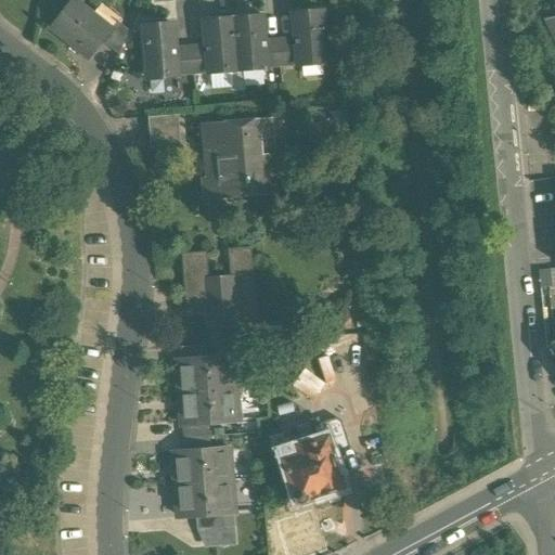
[(112,29),(74,0),(73,0),(50,29),(88,60),(102,43),(112,29)]
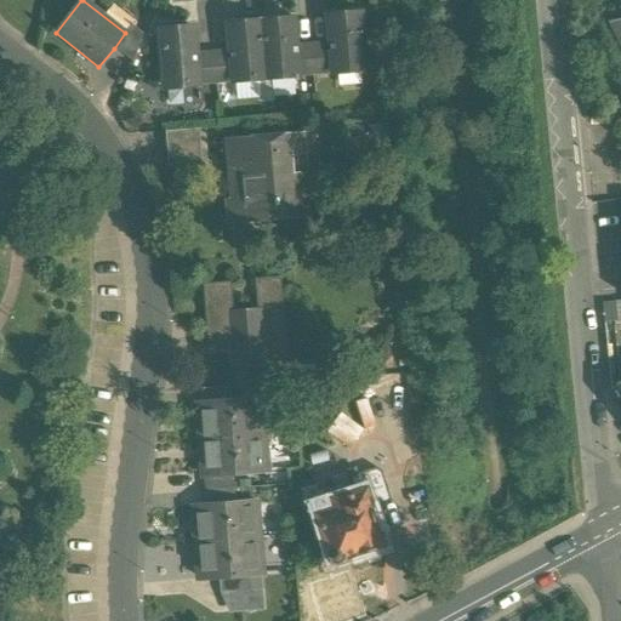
[(362,16),(328,18),(329,43),(332,74),(366,72),(362,16)]
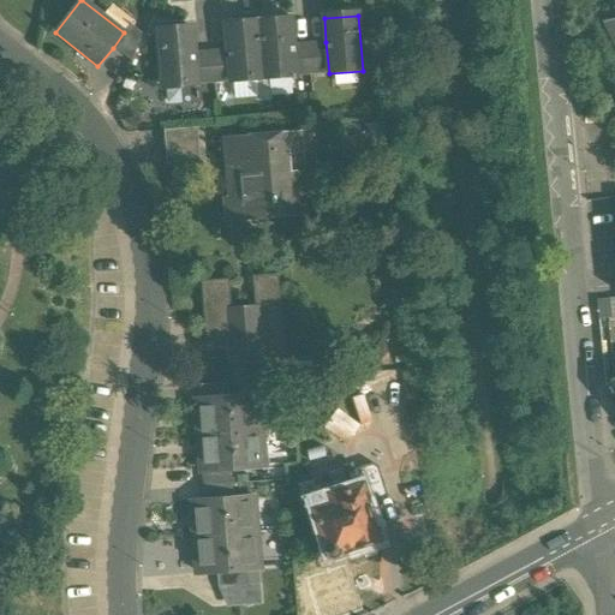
[(292,19),(261,22),(261,24),(258,24),(263,79),(297,76),(294,46),(292,19)]
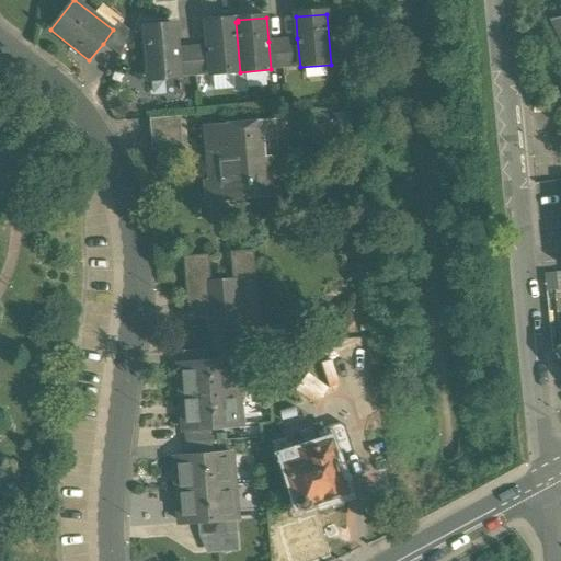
[(560,19),(551,21),(560,41),(560,19)]
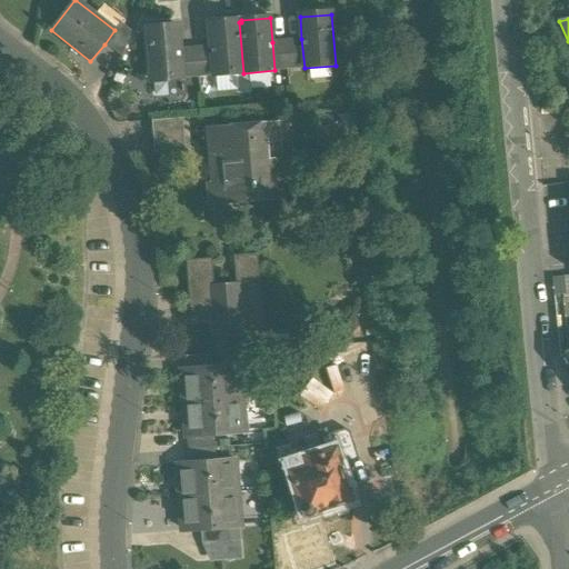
[(237,20),(208,22),(210,47),(212,76),(243,73),(239,22),(237,22),(237,20)]
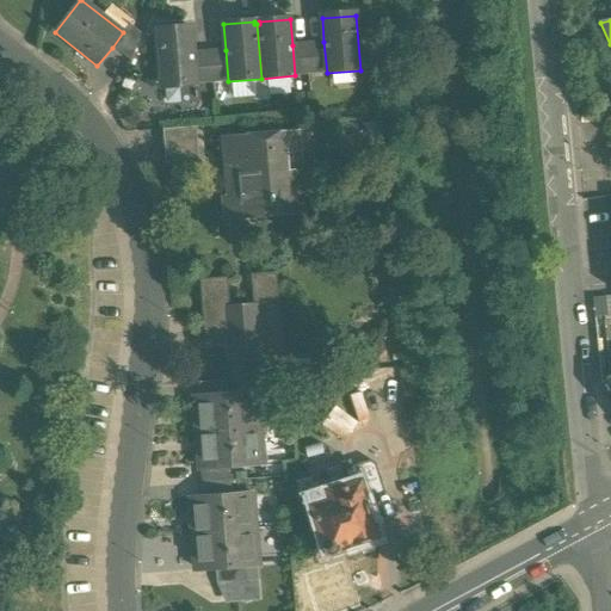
[(123,32),(112,48),(131,62),(141,34),(130,24),(123,32)]
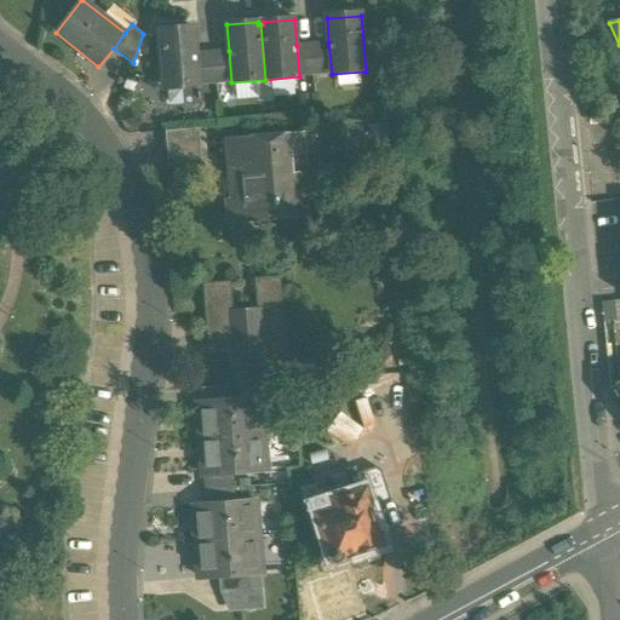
[(195,30),(160,33),(165,89),(199,85),(196,53),(195,30)]
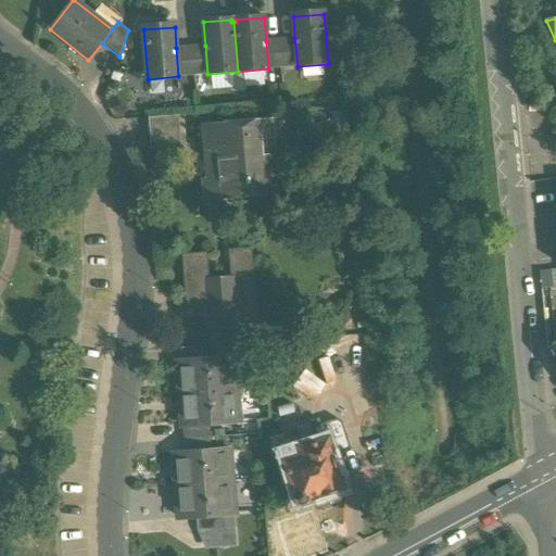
[(294,38),(279,40),(281,67),(298,66),(294,38)]
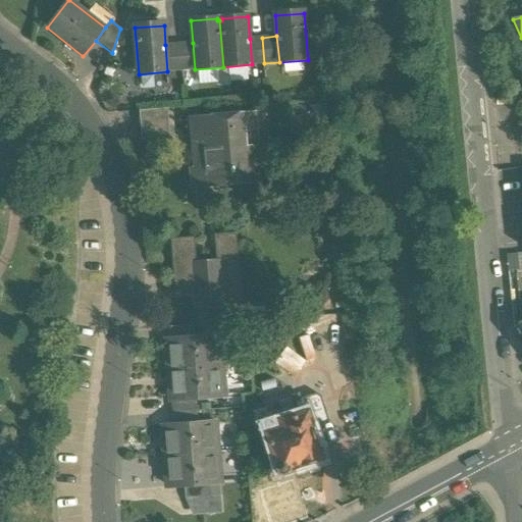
[(262,38),(250,39),(252,64),(264,63),(262,38)]
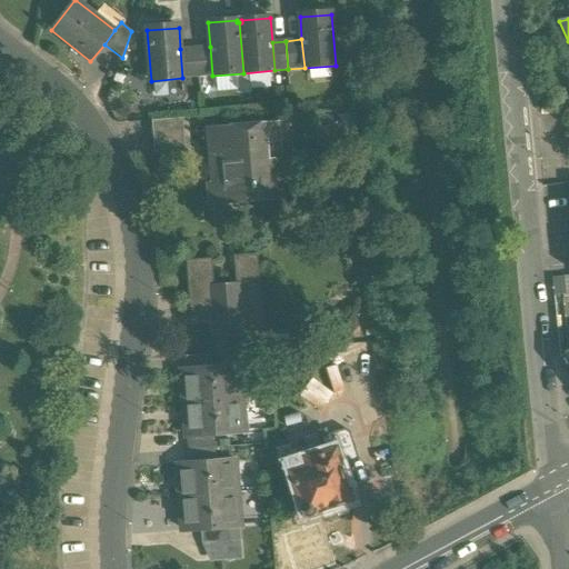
[(210,47),(197,48),(199,77),(212,76),(210,47)]
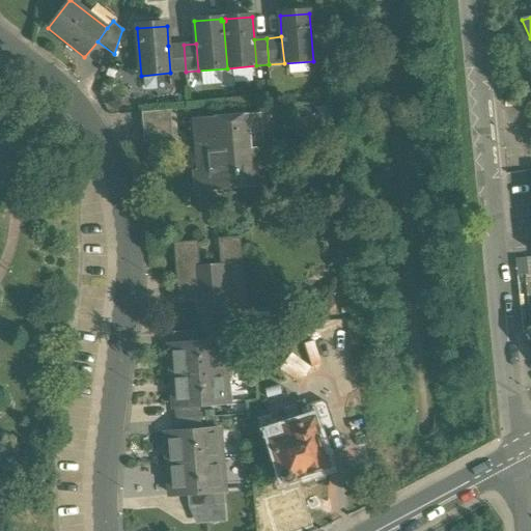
[(184,45),(168,46),(170,73),(186,72),(184,45)]
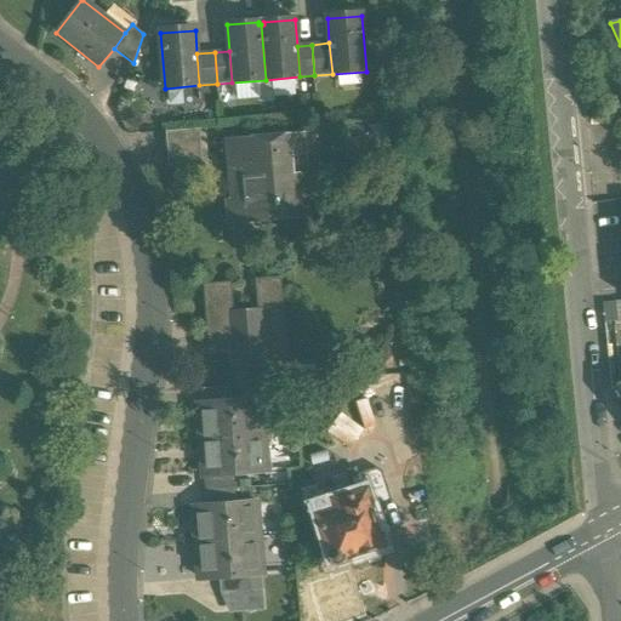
[(200,130),(165,132),(169,167),(203,164),(200,130)]
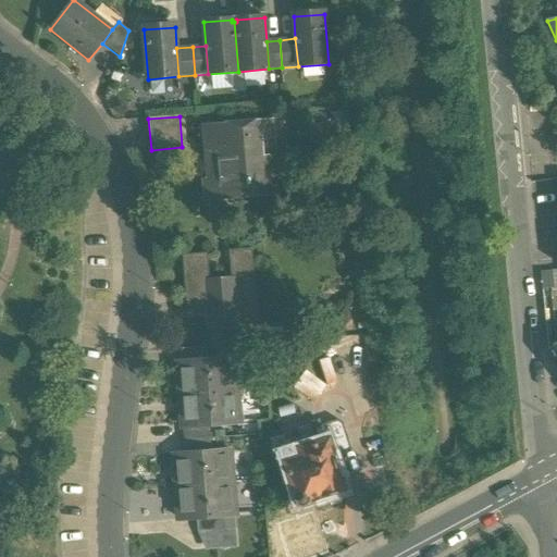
[(210,138),(209,143),(210,150),(206,150),(208,180),(224,178),(225,194),(248,193),(248,186),(257,185),(257,194),(269,193),(272,192),(275,188),(277,184),(279,180),(281,180),(276,122),(254,123),(254,126),(219,128),(215,131),(212,134),(210,138)]
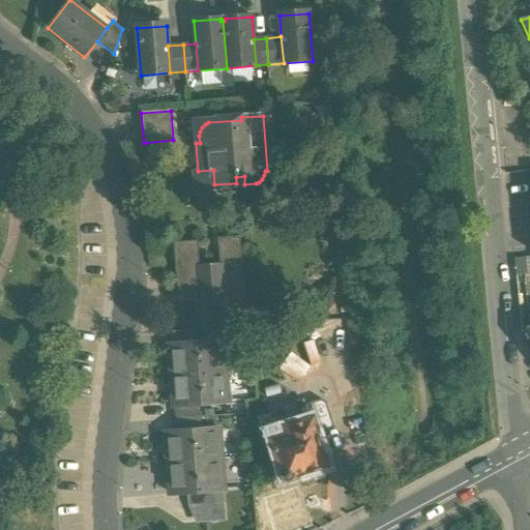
[(219,263),(200,265),(198,240),(173,242),(178,294),(193,292),(194,302),(195,302),(197,317),(246,313),(240,236),(217,238),(219,263)]
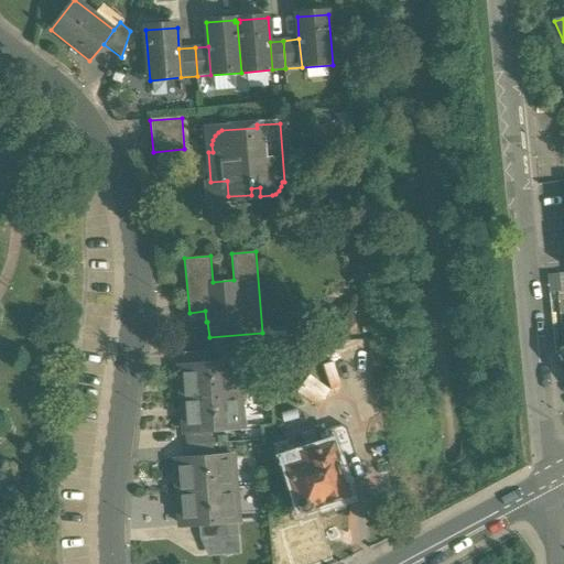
[(210,350),(184,353),(185,366),(212,364),(210,350)]
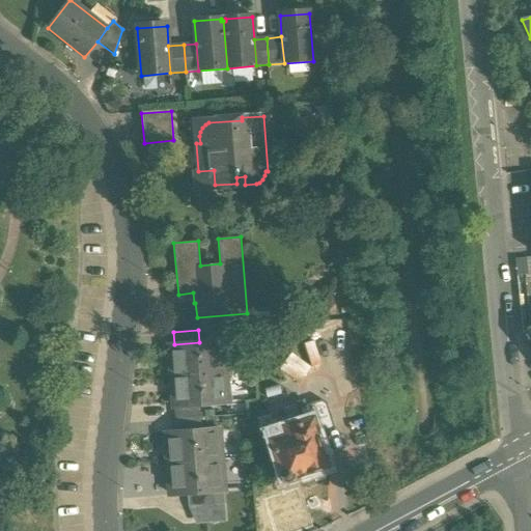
[(174,344),(172,344),(174,375),(224,371),(222,341),(199,342),(174,344)]
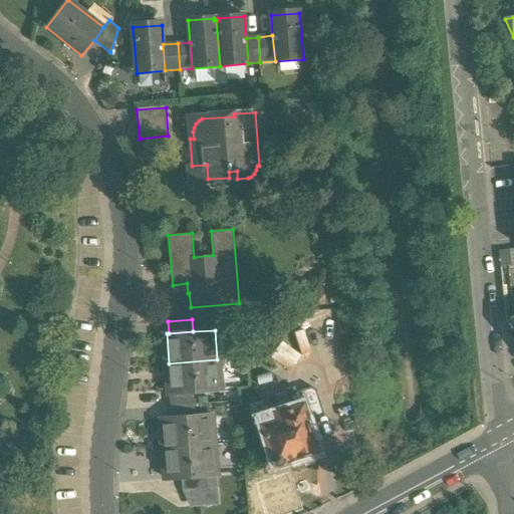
[(217,359),(169,363),(171,393),(172,394),(193,393),(219,391),(217,359)]
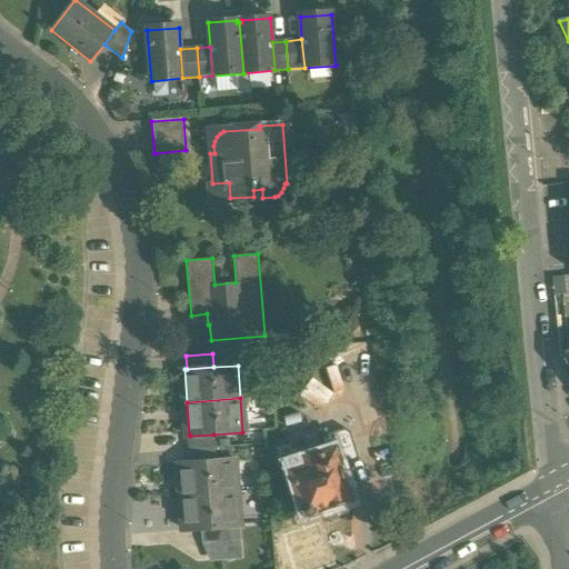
[(213,435),(190,436),(189,435),(188,436),(189,449),(215,447),(213,435)]
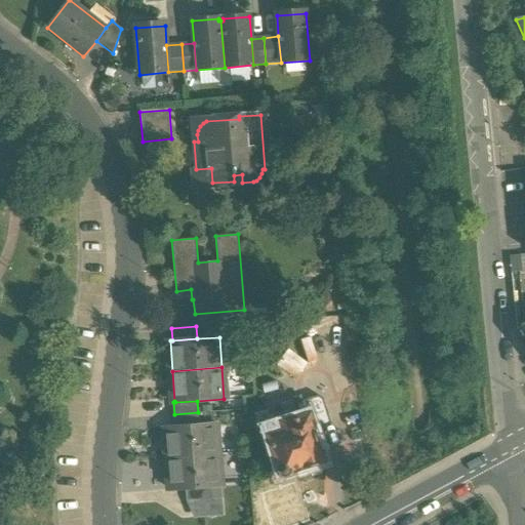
[(323,404),(306,409),(308,414),(310,413),(314,428),(323,426),(328,425),(323,404)]
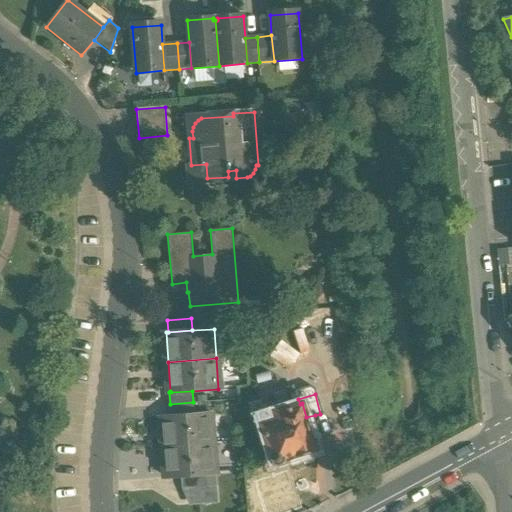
[(287,401),(280,403),(278,407),(279,410),(292,406),(291,403),(287,401)]
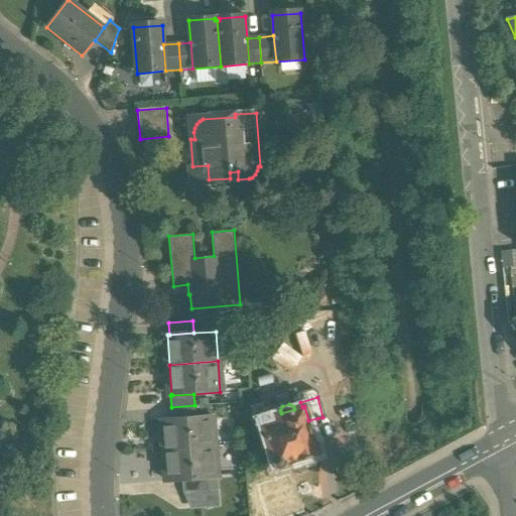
[(195,405),(171,407),(172,419),(196,417),(195,405)]
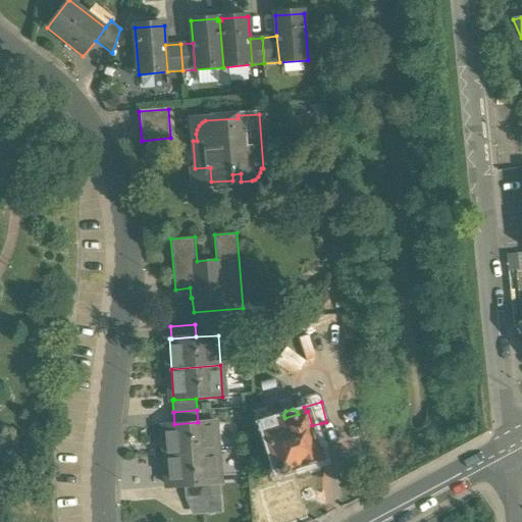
[(284,418),(265,424),(268,436),(267,439),(268,444),(269,447),(272,450),(273,454),(275,453),(277,461),(275,463),(275,466),(275,468),(277,470),(279,472),(281,473),(284,473),(286,471),(289,469),(320,460),(320,459),(322,458),(317,442),(326,439),(321,423),(312,425),(308,411),(306,412),(298,414),(284,418)]
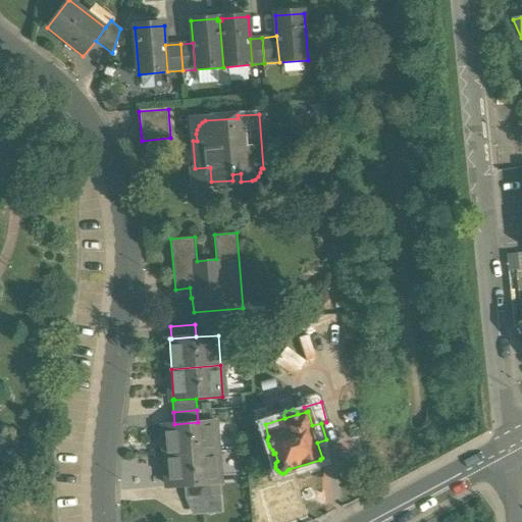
[(174,424),(165,425),(167,456),(216,452),(213,421),(174,424)]
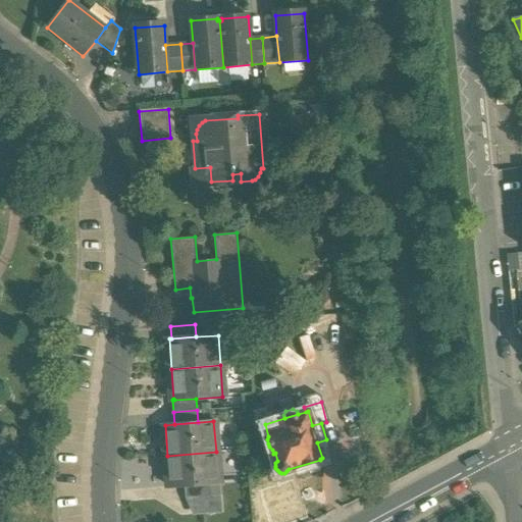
[(216,452),(167,456),(170,486),(186,484),(218,482),(216,452)]
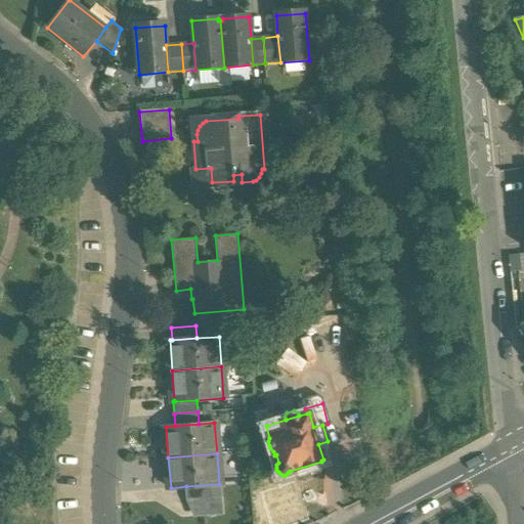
[(219,484),(186,486),(187,499),(199,498),(223,496),(221,484),(219,484)]
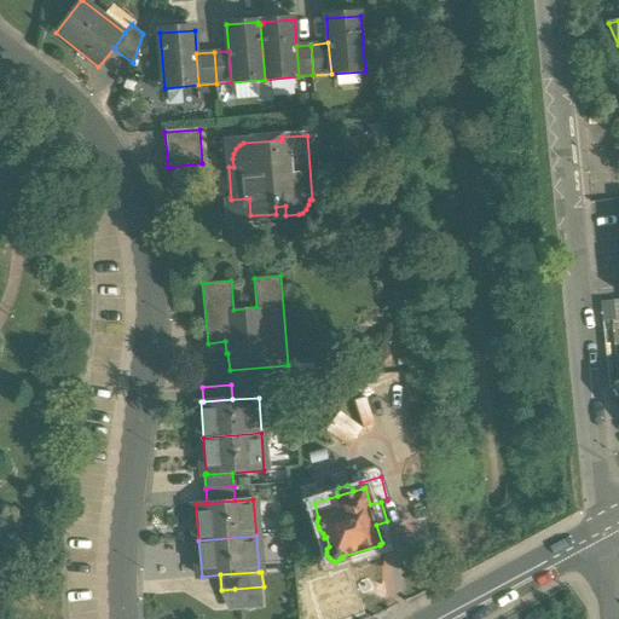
[(264,586),(235,589),(236,609),(265,607),(264,586)]
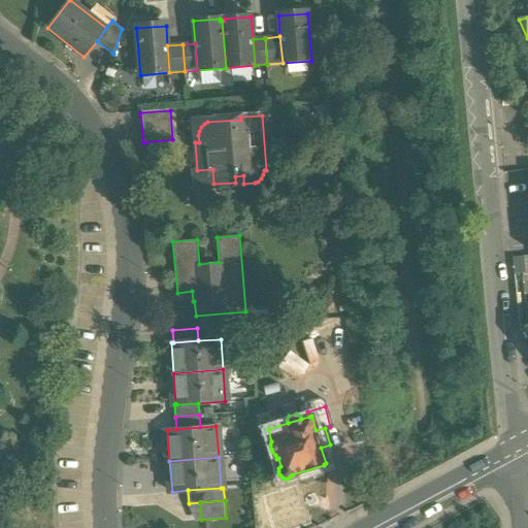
[(200,502),(189,503),(196,521),(201,520),(200,502)]
